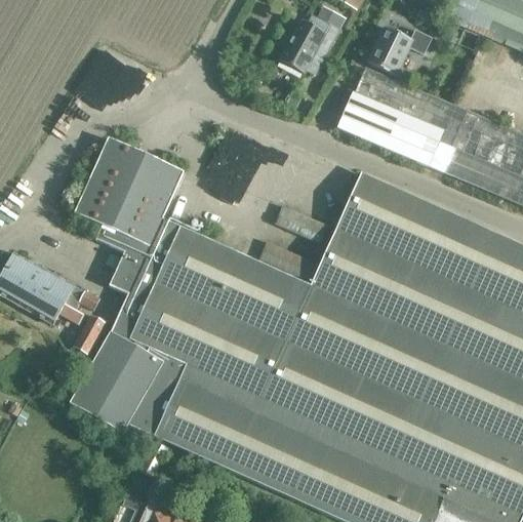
[(448,0),(442,16),(522,50),(522,0),(448,0)]
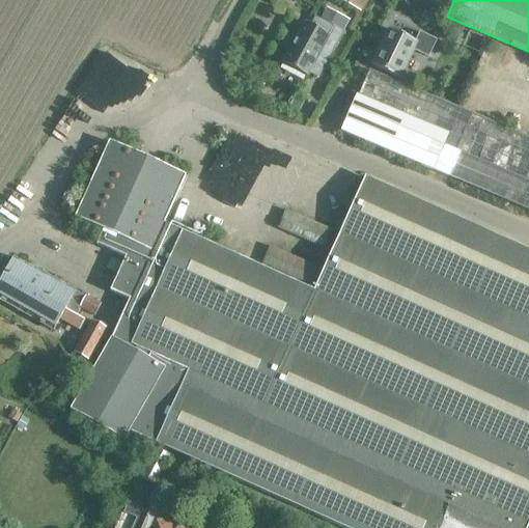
[(421,5),(417,14),(426,19),(432,10),(421,5)]
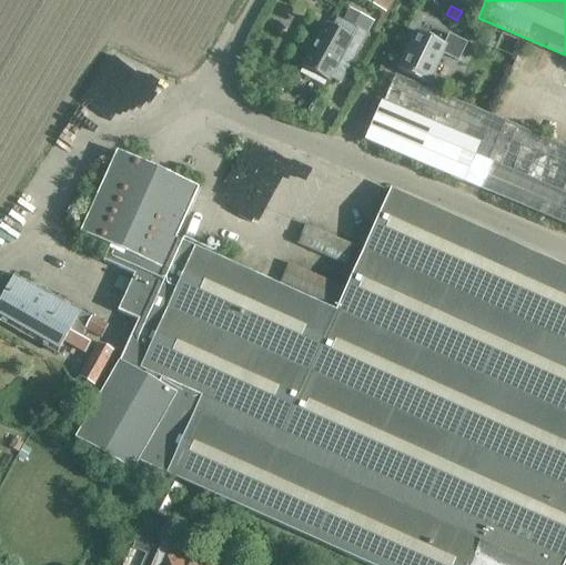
[(312,43),(300,66),(312,72),(325,79),(327,76),(337,80),(364,31),(350,23),(335,14),(330,24),(323,21),(312,43)]
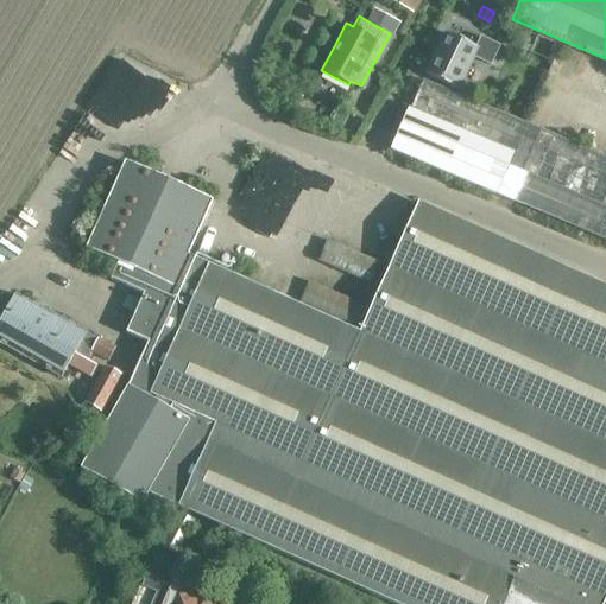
[(442,30),(422,71),(455,88),(471,55),(488,63),(498,43),(478,33),(472,44),(442,30)]
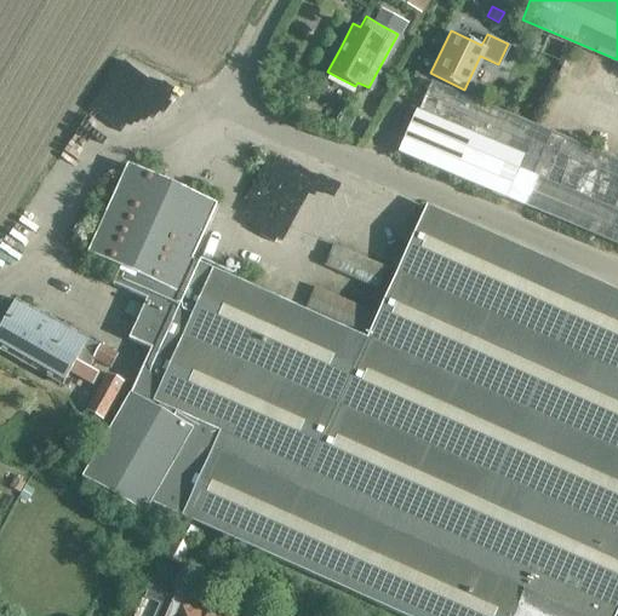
[(617,157),(429,79),(423,92),(417,90),(411,105),(415,107),(395,150),(504,195),(617,242),(617,157)]
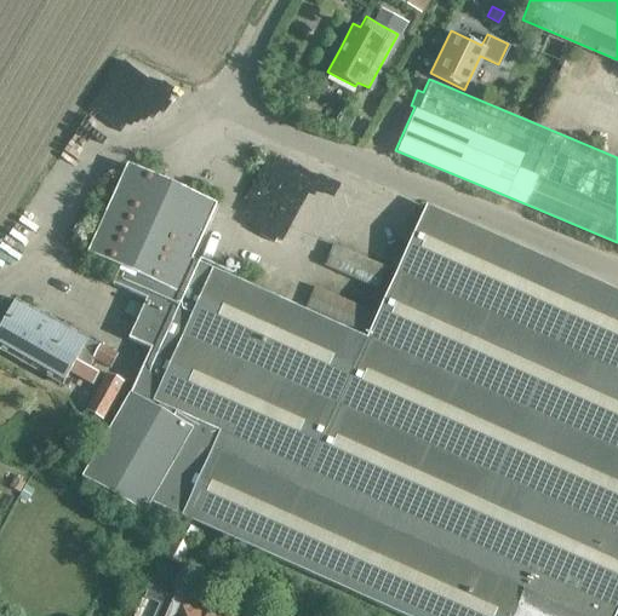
[(150,345),(130,391),(80,475),(143,510),(150,500),(181,513),(408,615),(611,615),(614,608),(617,599),(617,289),(424,203),(365,337),(189,257),(215,202),(126,162),(86,249),(119,265),(113,281),(146,295),(127,335),(150,345)]
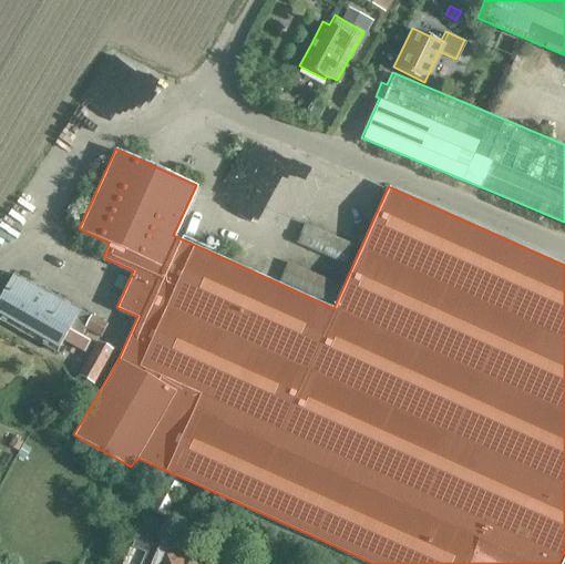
[(308,227),(301,244),(347,265),(355,247),(308,227)]
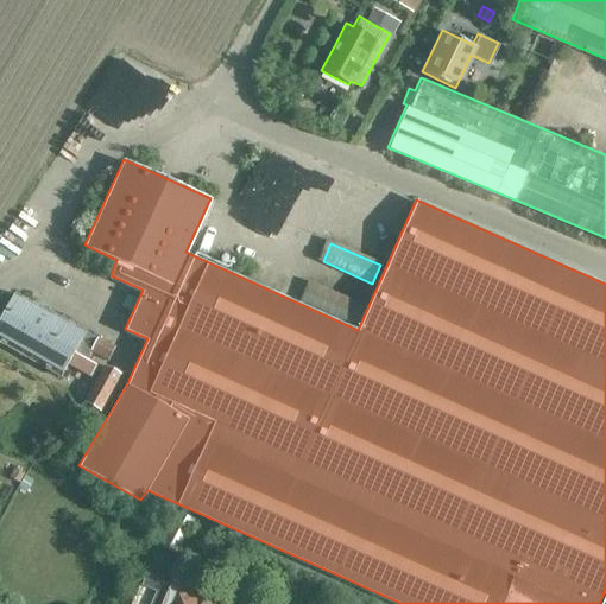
[(314,283),(307,302),(354,323),(363,305),(314,283)]
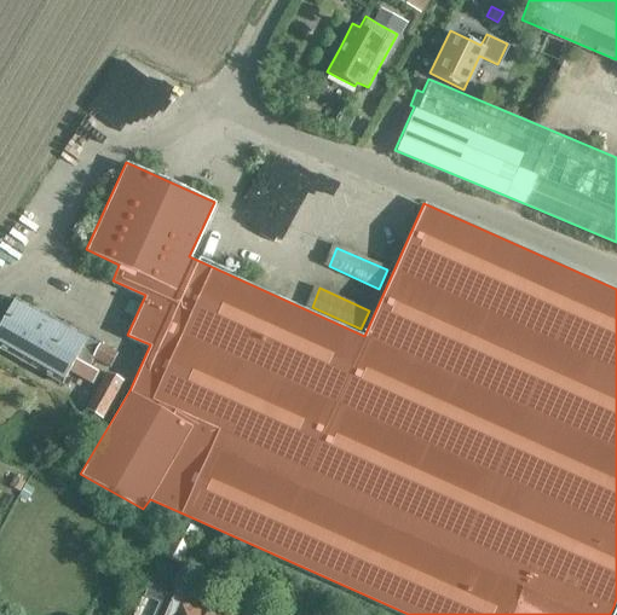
[(15,296),(0,320),(0,346),(61,382),(67,370),(88,383),(97,370),(87,365),(91,354),(98,341),(86,335),(15,296)]
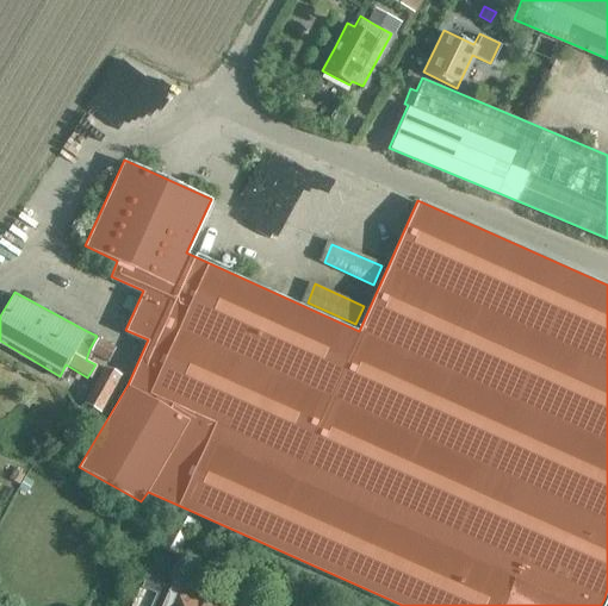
[(97,336),(90,349),(106,360),(115,345),(97,336)]
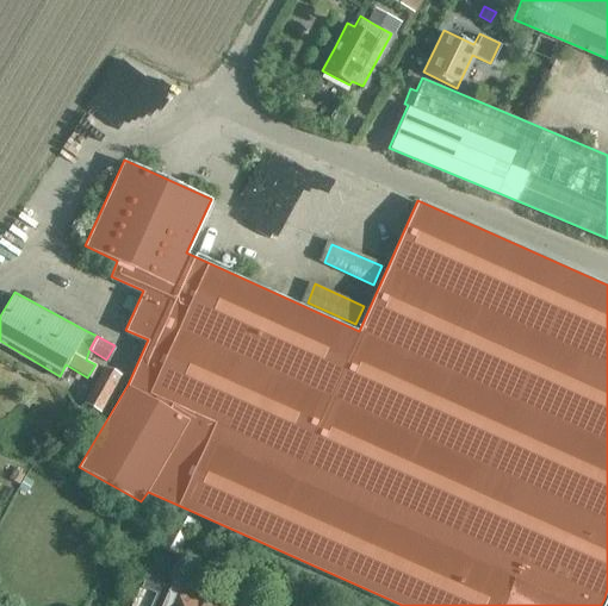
[(101,364),(80,401),(99,411),(121,375),(101,364)]
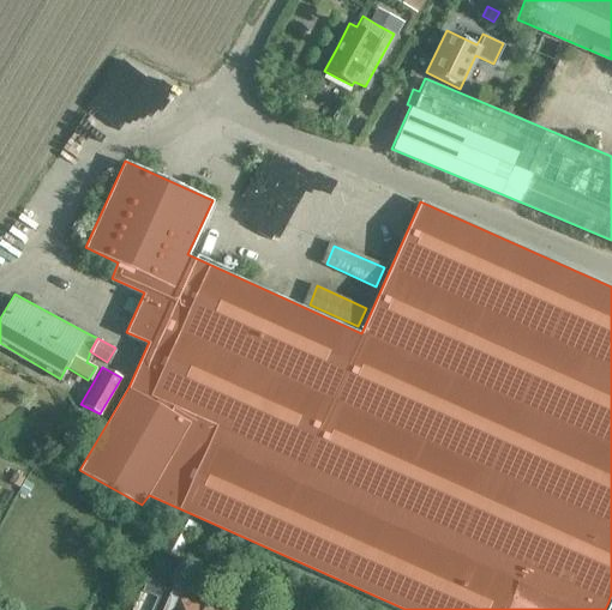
[(11,477),(17,482),(22,476),(16,471),(11,477)]
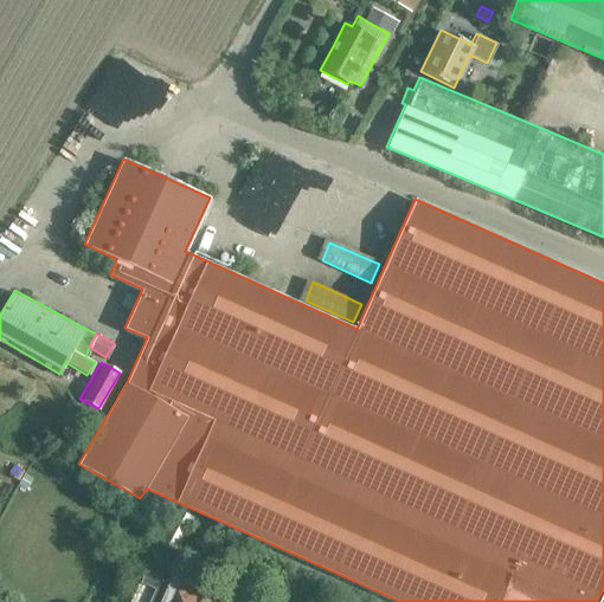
[(27,478),(20,474),(17,481),(24,485),(27,478)]
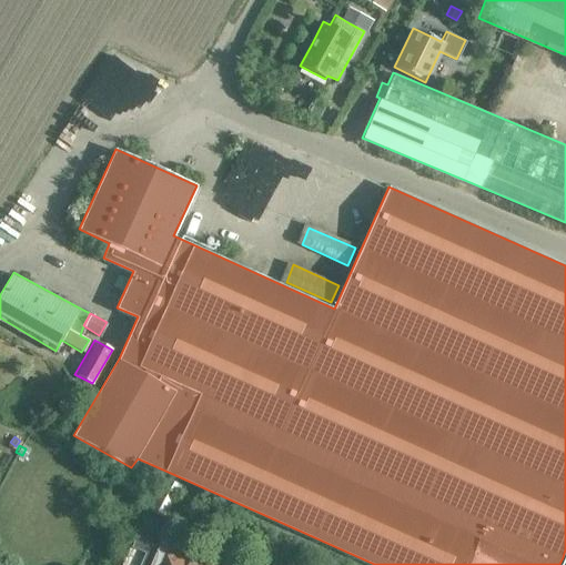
[(181,484),(164,475),(148,506),(164,515),(181,484)]
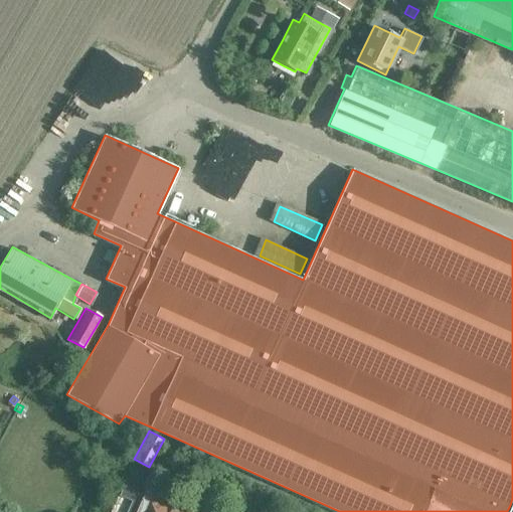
[(185,450),(168,441),(162,453),(179,462),(185,450)]
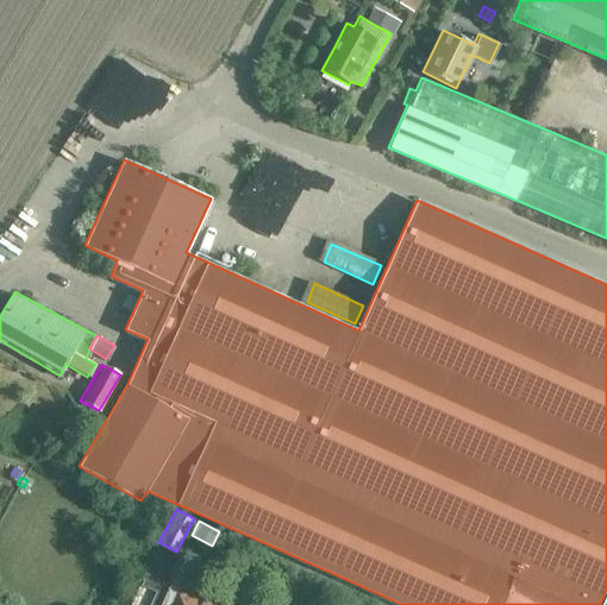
[(163,596),(158,604),(201,604),(208,591),(171,575),(173,574),(157,567),(148,588),(163,596)]
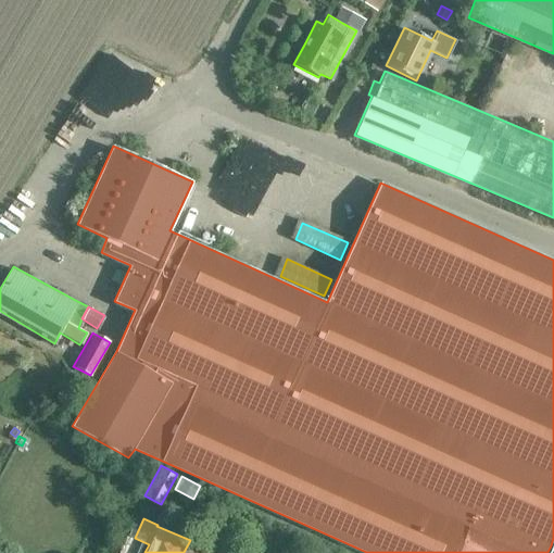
[(219,552),(190,540),(184,552),(219,552)]
